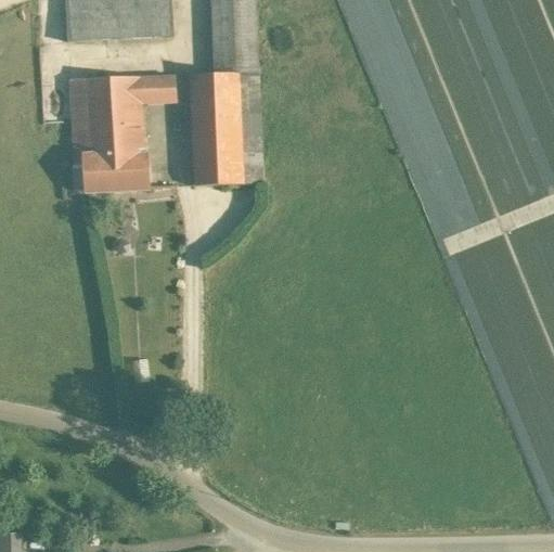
[(65,0),(69,40),(174,36),(170,0),(65,0)]
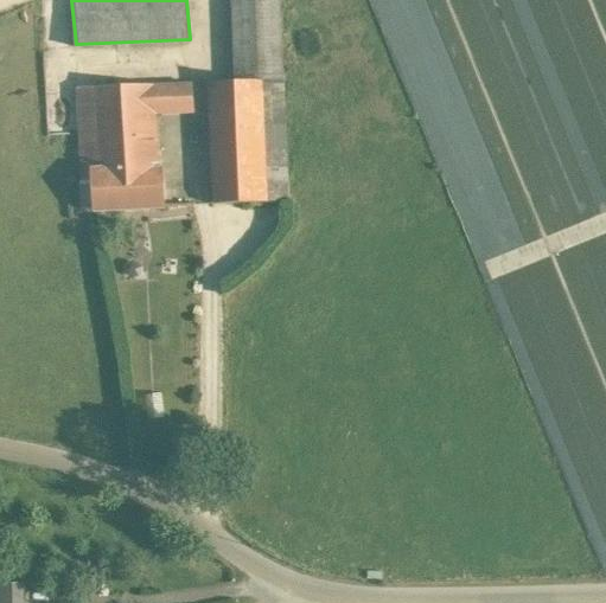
[(233,0),(236,79),(210,79),(216,201),(288,198),(280,0),(233,0)]
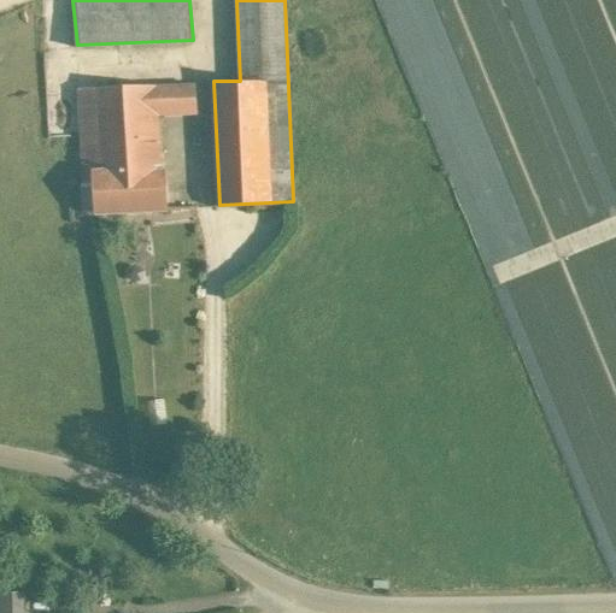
[(197,82),(80,87),(83,149),(95,149),(97,171),(159,169),(158,113),(198,111),(197,82)]
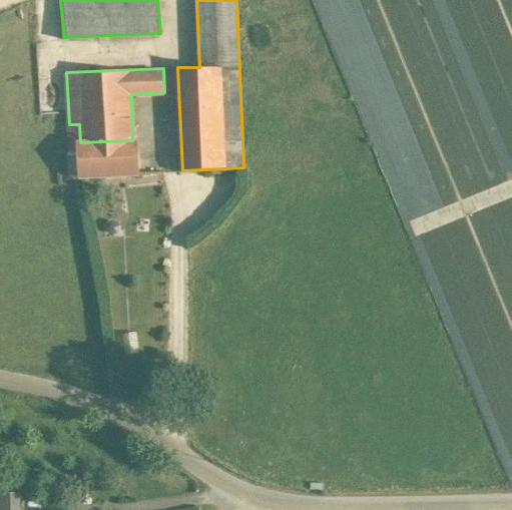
[(132,140),(80,142),(83,174),(138,172),(136,151),(136,139),(132,140)]
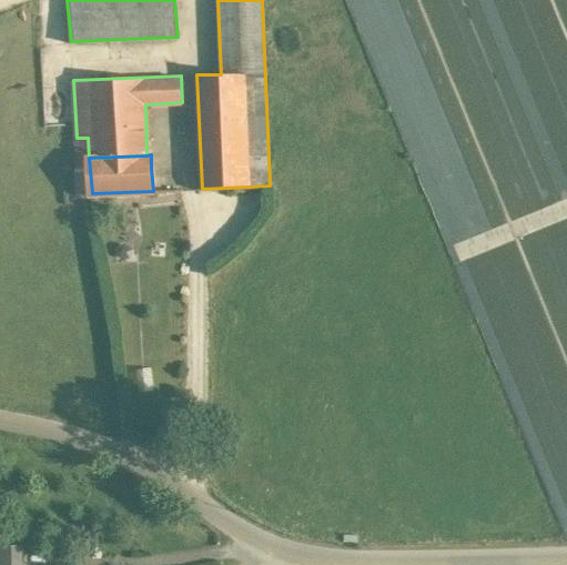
[(165,168),(151,168),(153,191),(166,190),(165,168)]
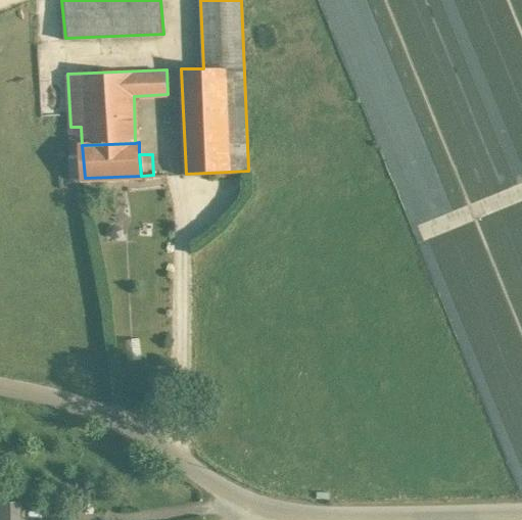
[(19,519),(19,503),(0,503),(0,519),(19,519)]
